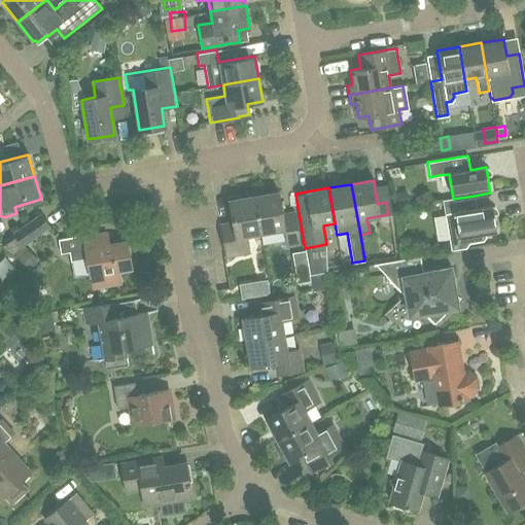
[(253,197),(259,232),(283,229),(286,245),(300,243),(294,212),(282,214),(279,193),(253,197)]
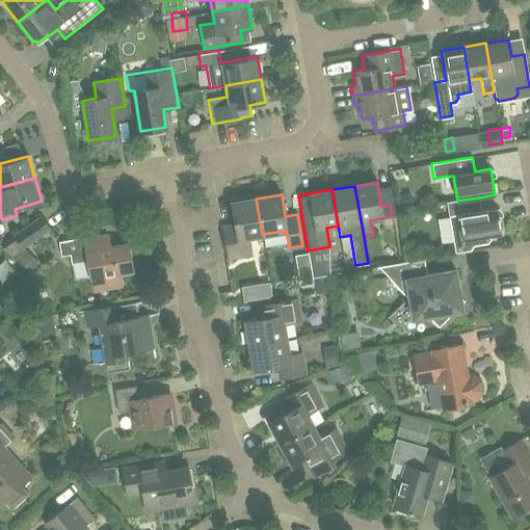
[(457,201),(447,202),(449,216),(455,253),(471,250),(474,245),(487,243),(491,239),(489,235),(501,234),(497,208),(481,210),(479,197),(457,201)]
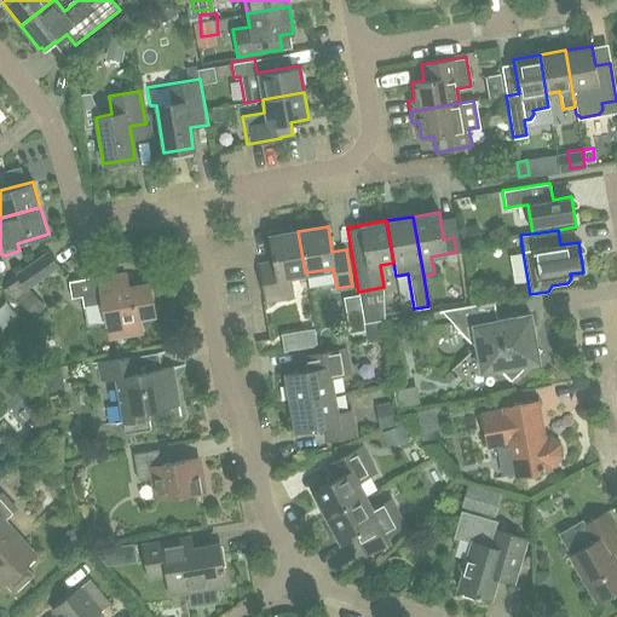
[(305,272),(298,231),(269,236),(274,263),(259,265),(265,300),(293,295),(289,276),(305,272)]
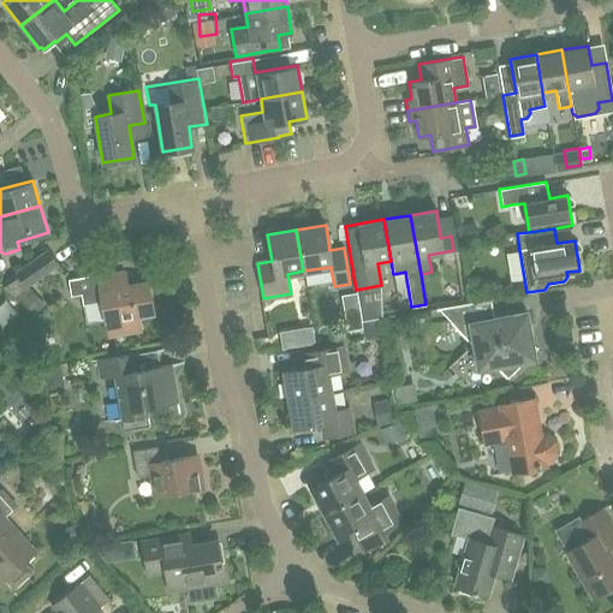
[(27,287),(58,265),(47,249),(15,272),(27,287)]
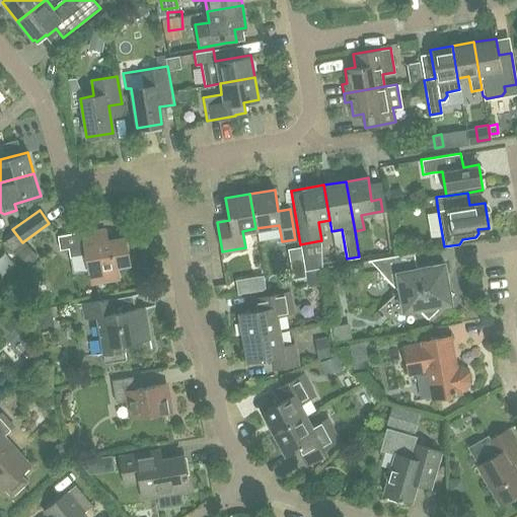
[(69,257),(85,254),(90,283),(119,278),(117,266),(129,264),(125,237),(107,240),(104,227),(57,236),(60,249),(68,248),(69,257)]
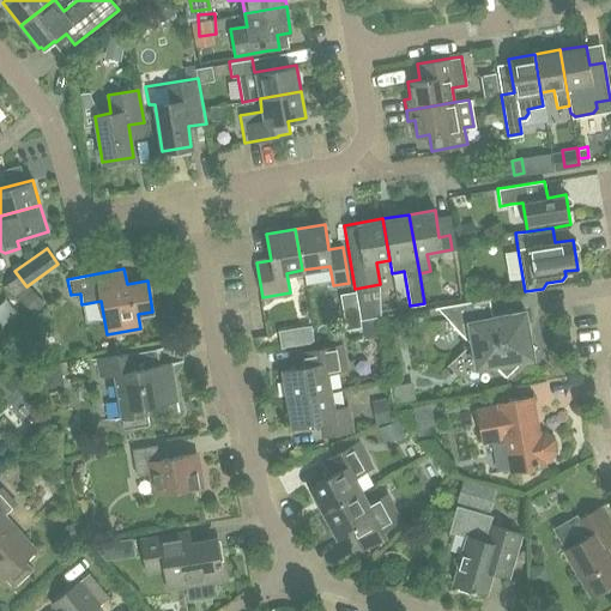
[(42,301),(30,289),(20,298),(32,310),(42,301)]
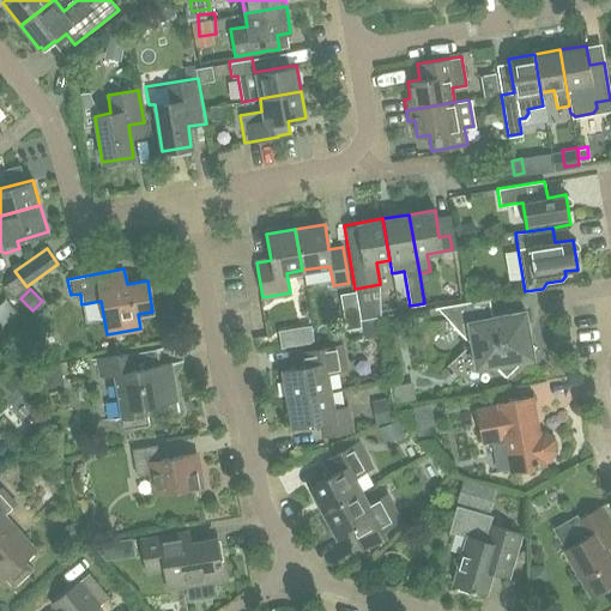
[(0,338),(31,315),(16,296),(0,307),(0,338)]
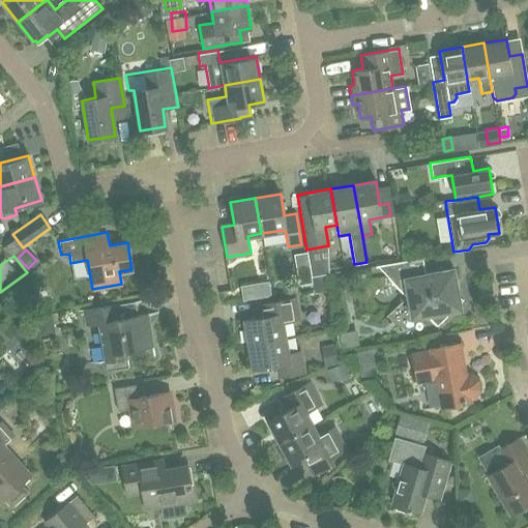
[(427,315),(437,325),(451,311),(461,310),(460,303),(463,300),(458,295),(453,268),(424,273),(422,259),(423,258),(423,257),(375,265),(375,267),(378,266),(408,296),(411,318),(427,315)]
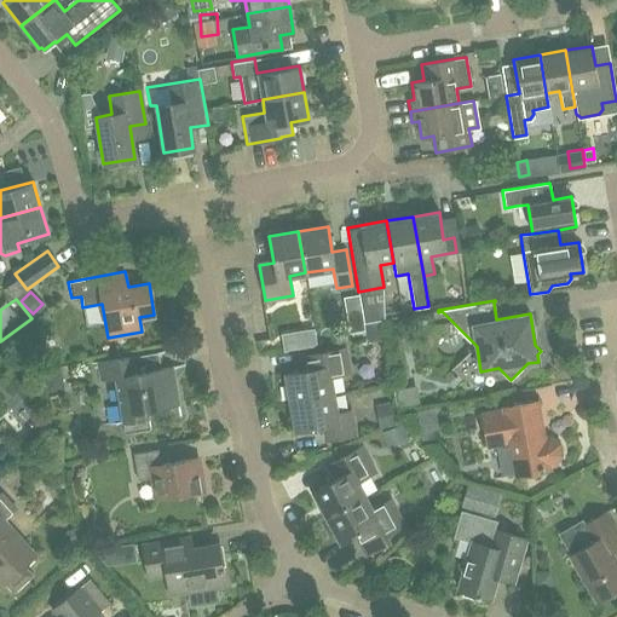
[(381,319),(362,322),(365,340),(385,338),(381,319)]
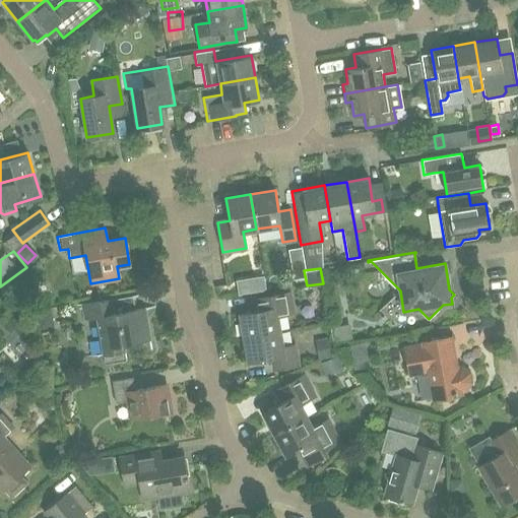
[(294,313),(289,292),(250,299),(252,311),(240,313),(244,337),(279,331),(276,316),(294,313)]
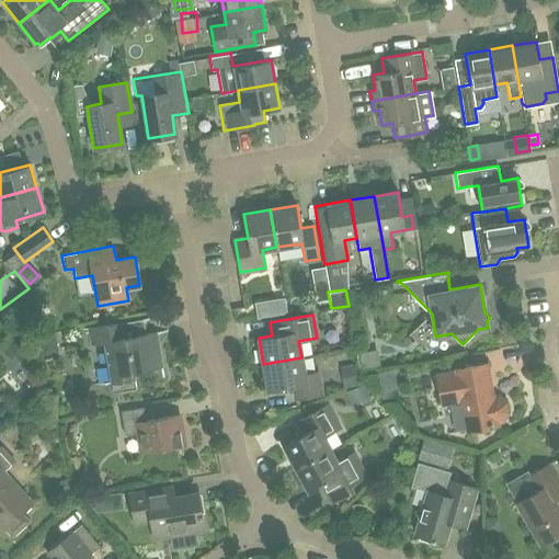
[(133,371),(161,366),(156,332),(124,338),(122,322),(88,328),(91,344),(104,342),(113,392),(136,389),(133,371)]
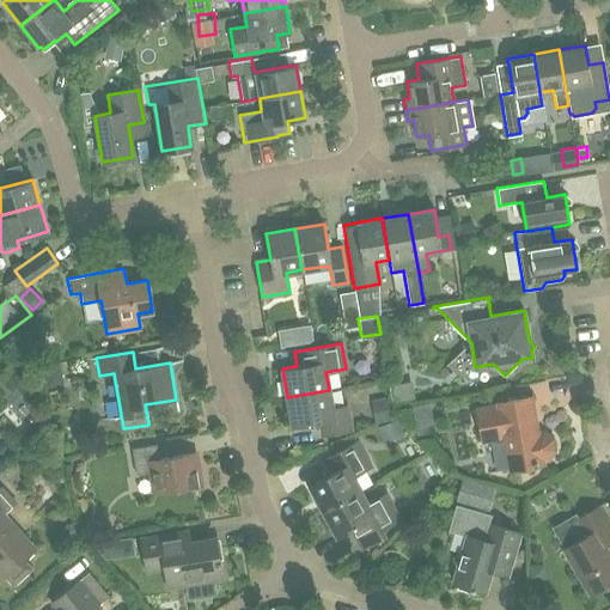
[(59,378),(58,364),(43,365),(46,384),(55,383),(59,378)]
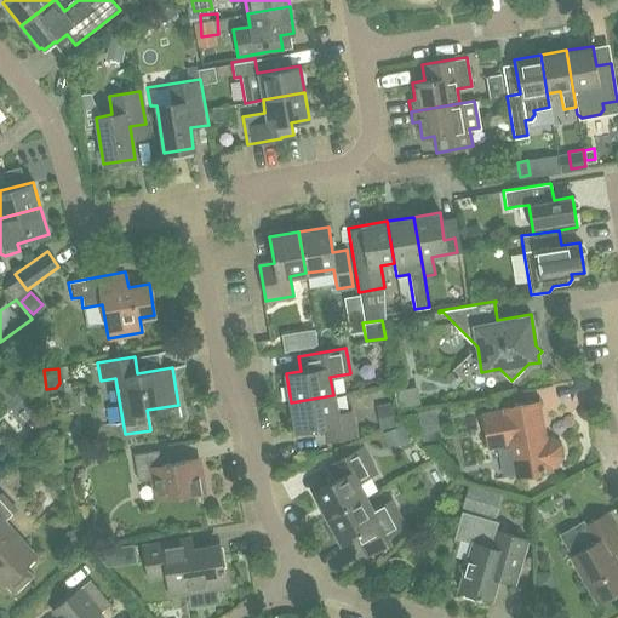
[(353,407),(336,411),(333,395),(291,402),(296,431),(324,427),(326,441),(355,436),(353,422),(355,421),(353,407)]
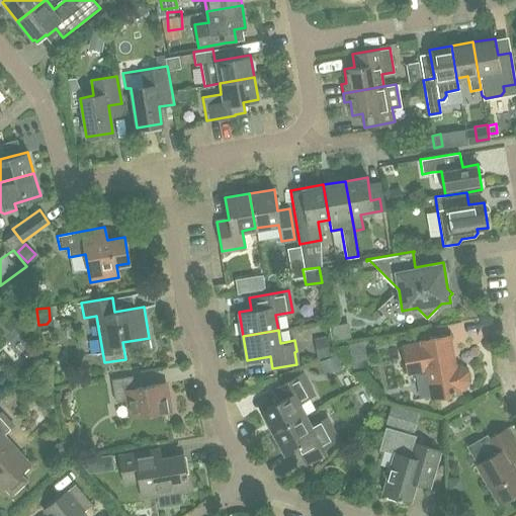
[(431,397),(459,392),(459,391),(464,390),(467,385),(469,380),(470,375),(468,370),(464,366),(459,364),(454,364),(448,335),(420,341),(421,343),(403,346),(408,372),(426,369),(431,397)]
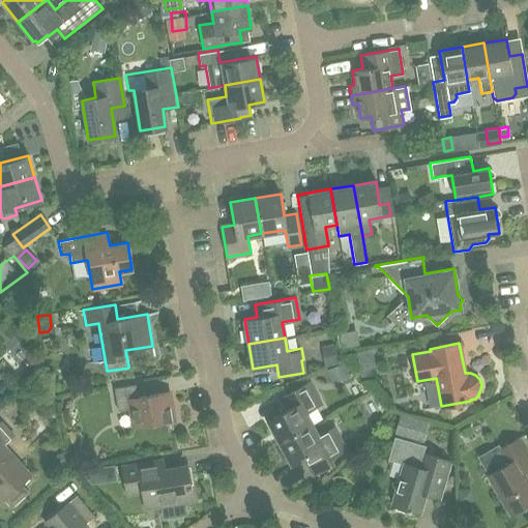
[(267,419),(280,442),(312,424),(304,412),(320,404),(308,382),(281,397),(287,409),(267,419)]
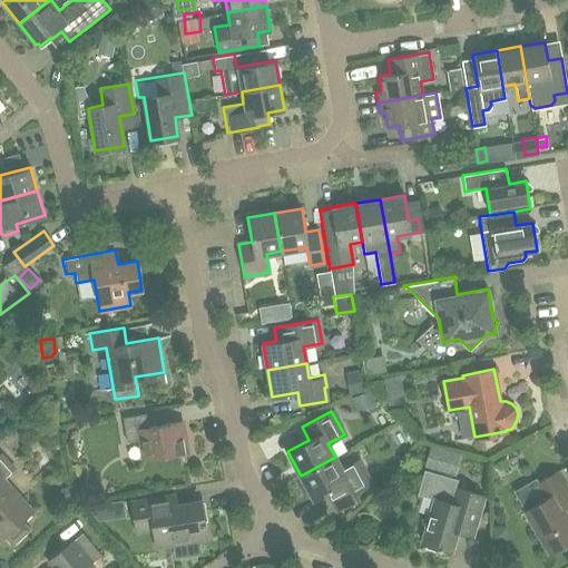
[(143,459),(187,451),(182,421),(148,428),(145,414),(123,418),(127,442),(140,440),(143,459)]
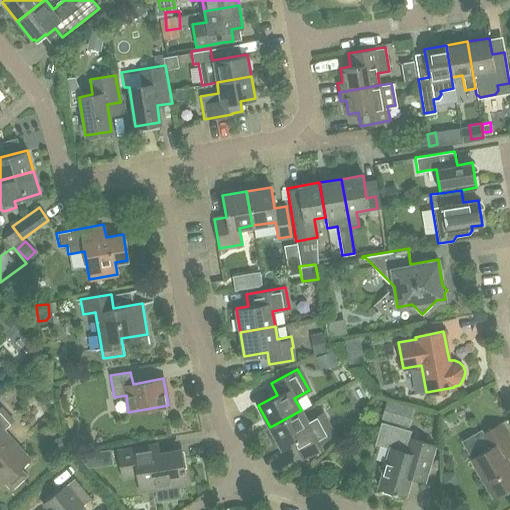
[(307,421),(301,410),(270,427),(282,448),(293,442),(302,459),(322,448),(319,443),(334,435),(321,412),(307,421)]
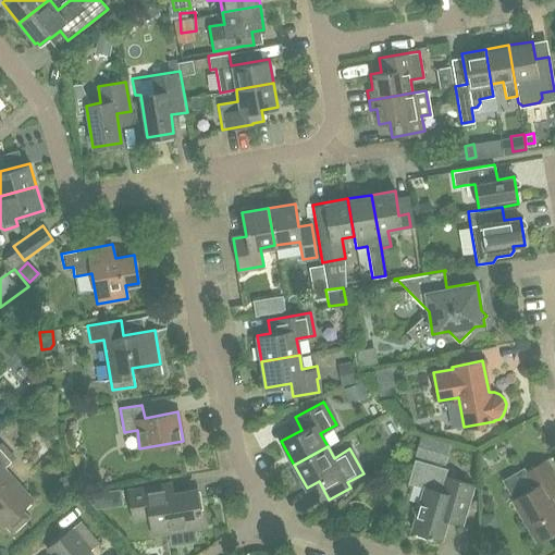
[(23,507),(32,500),(3,469),(11,461),(0,448),(0,519),(4,525),(11,532),(29,516),(23,507)]
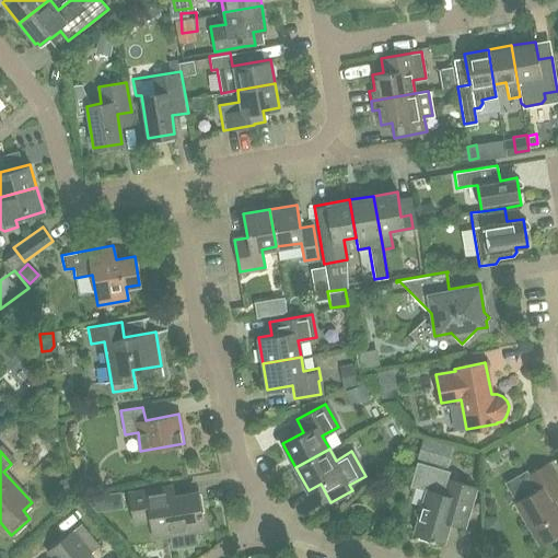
[(430,537),(429,538),(433,539),(433,538),(443,541),(449,521),(464,525),(476,487),(446,478),(449,471),(417,462),(409,486),(427,490),(422,507),(416,510),(419,518),(415,534),(419,535),(419,534),(430,537)]
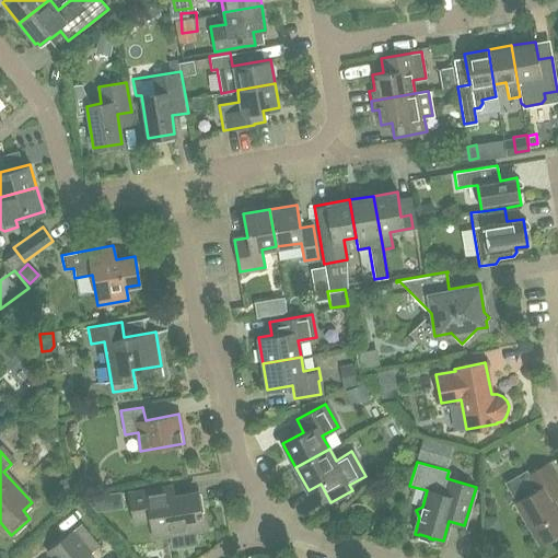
[(539,544),(557,533),(557,509),(551,497),(557,492),(557,483),(546,463),(529,474),(537,488),(515,501),(539,544)]
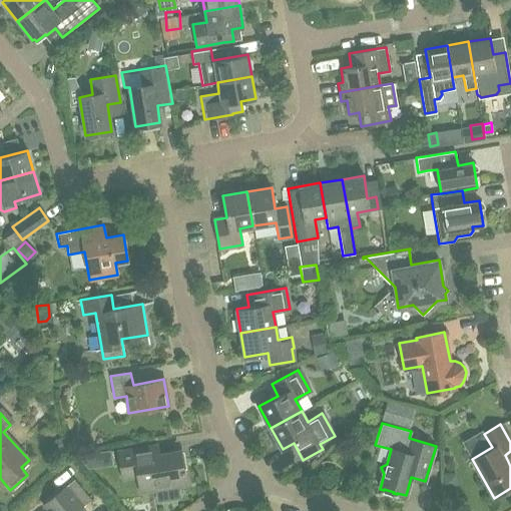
[(111,446),(88,452),(93,470),(116,464),(111,446)]
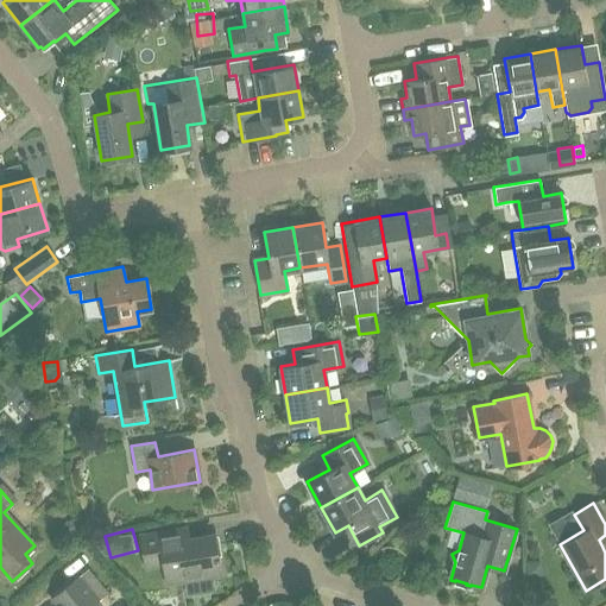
[(220,575),(218,562),(220,562),(219,555),(216,555),(214,540),(177,545),(175,529),(140,535),(146,567),(164,565),(168,584),(187,580),(189,592),(212,588),(209,576),(220,575)]
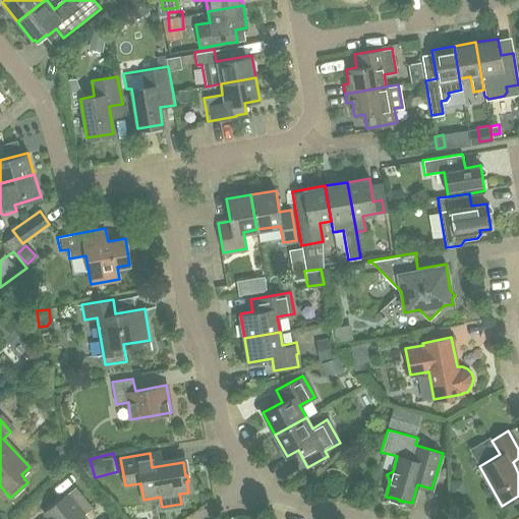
[(103,518),(102,518),(77,518),(83,514),(67,495),(45,512),(50,518),(103,518)]
